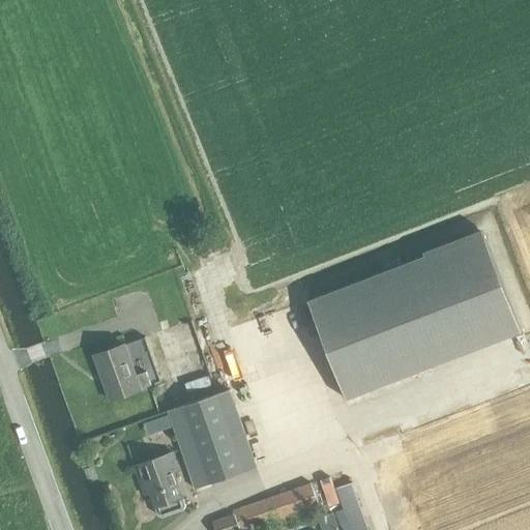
[(346,399),(365,391),(522,331),(484,233),(307,301),(346,399)]
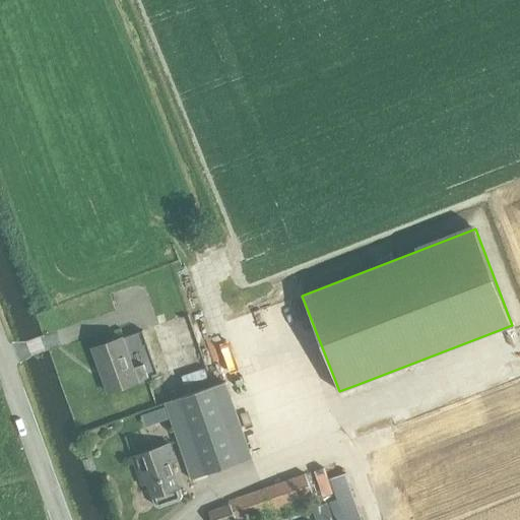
[(107,392),(157,374),(142,331),(92,348),(107,392)]
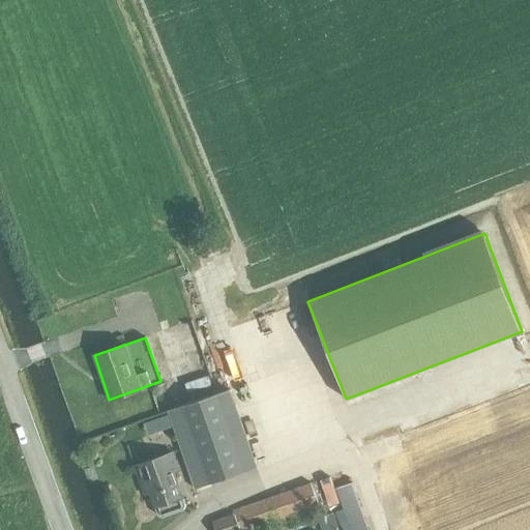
[(196,490),(258,468),(230,387),(167,410),(196,490)]
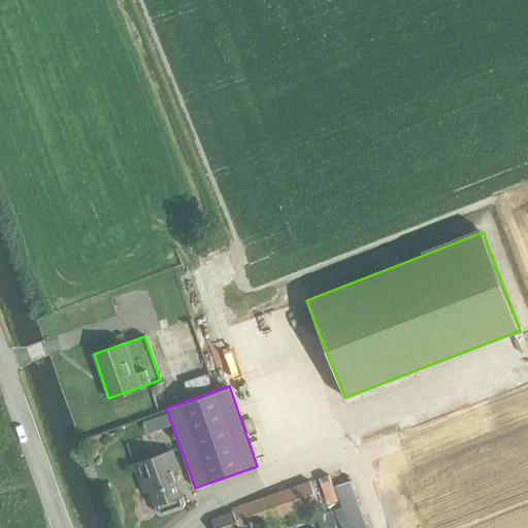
[(186,503),(174,470),(179,468),(173,449),(133,463),(139,483),(146,480),(158,514),(161,516),(184,508),(186,503)]
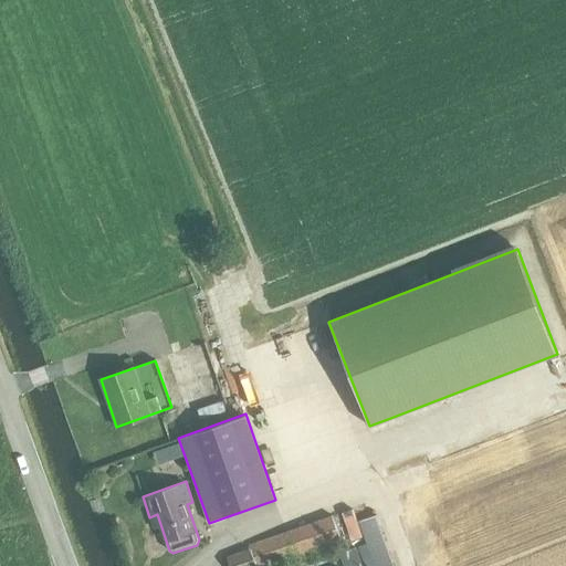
[(342,513),(347,530),(360,525),(355,509),(342,513)]
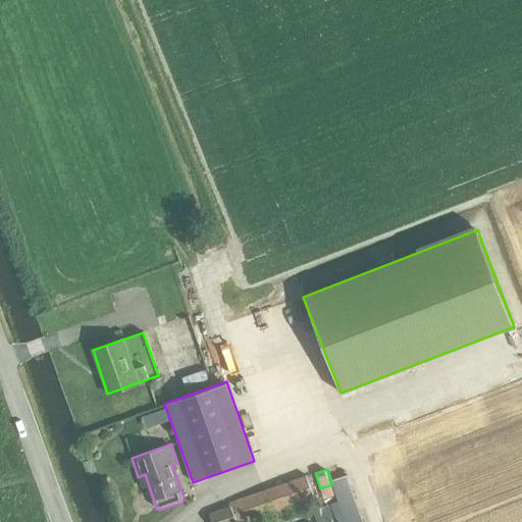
[(211,521),(244,521),(262,516),(314,499),(306,476),(229,502),(231,506),(209,514),(211,521)]
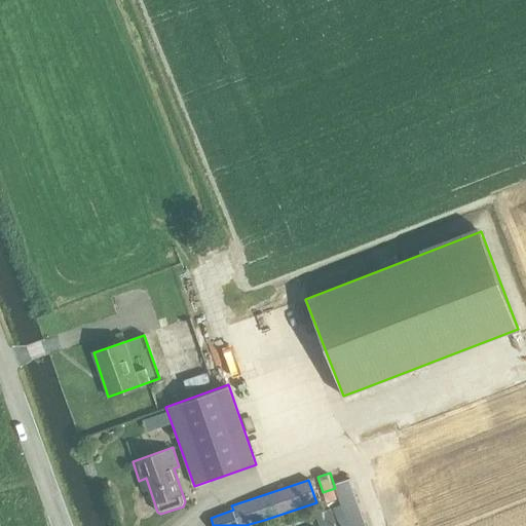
[(342,505),(317,514),(322,525),(366,525),(360,506),(344,513),(342,505)]
